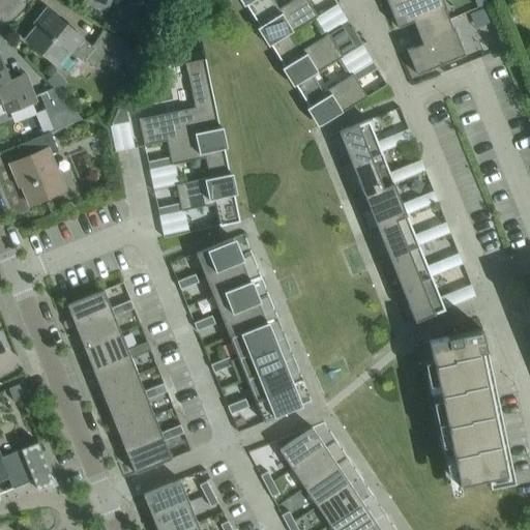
[(87,0),(86,2),(108,9),(111,0),(87,0)]
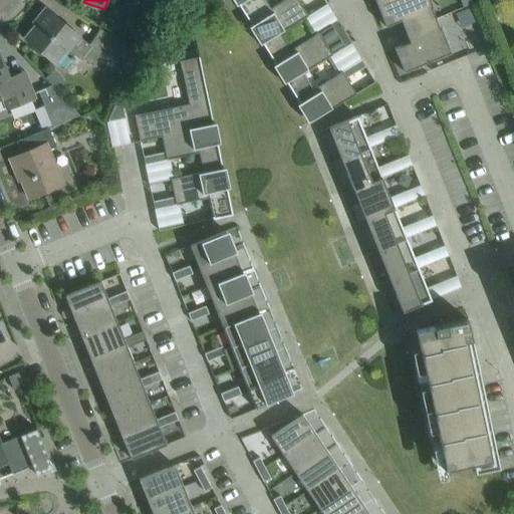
[(308,16),(298,0),(297,0),(283,0),(270,8),(264,0),(244,0),(238,4),(251,26),(249,27),(260,45),(262,43),(279,32),(279,33),(308,16)]
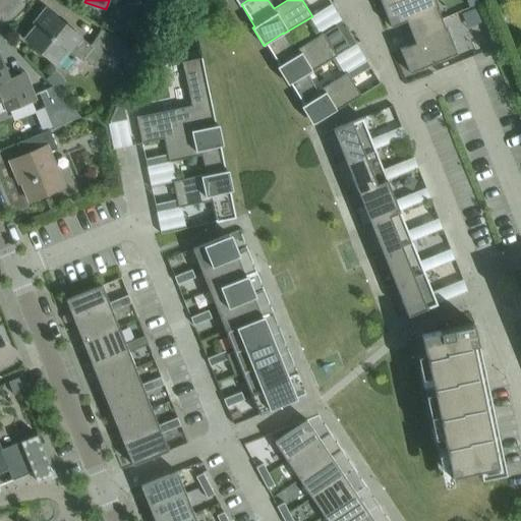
[(335,0),(322,8),(332,25),(354,13),(347,0),(335,0)]
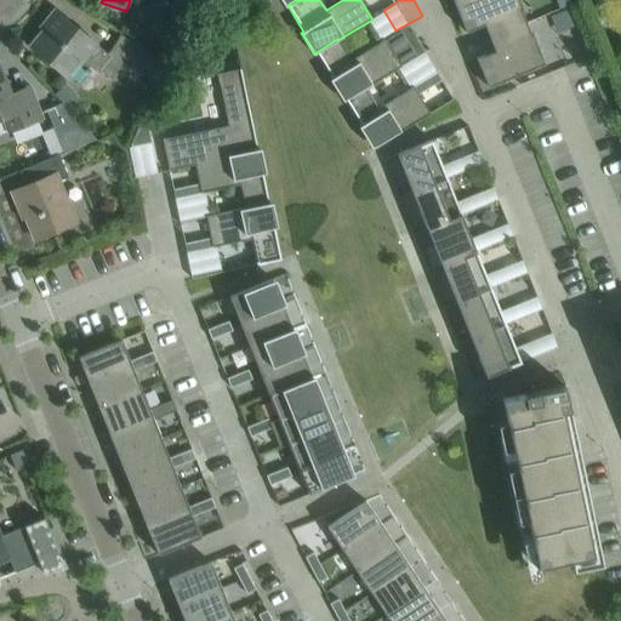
[(523,9),(519,0),(465,0),(455,5),(466,33),(473,29),(484,24),(489,38),(527,23),(520,9),(523,9)]
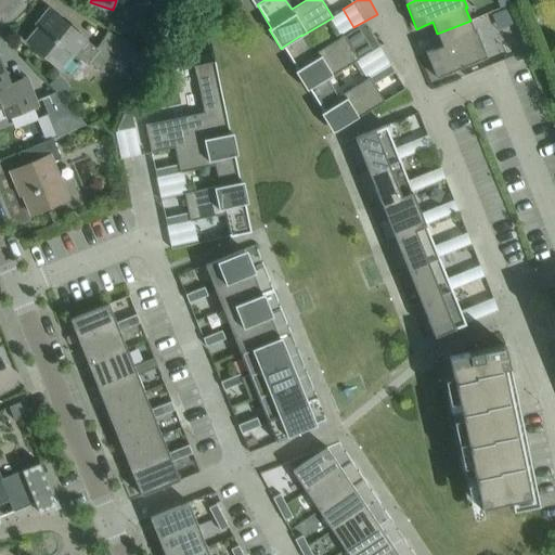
[(523,0),(515,0),(489,10),(503,49),(537,37),(523,0)]
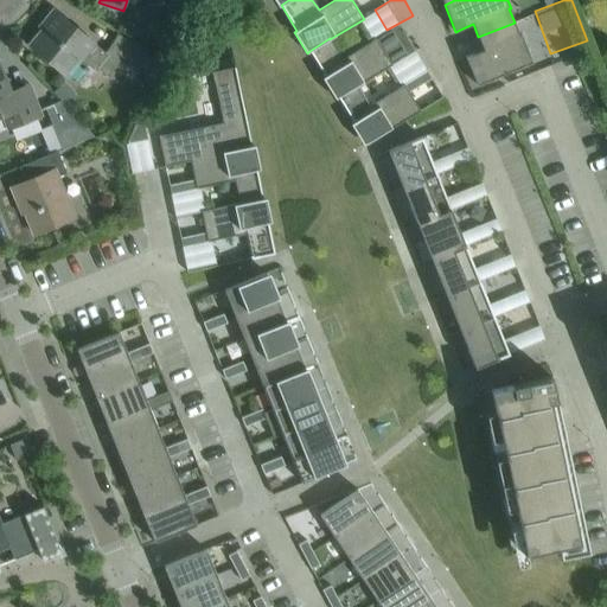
[(97,69),(107,77),(120,62),(138,74),(149,55),(117,33),(106,53),(53,10),(39,27),(42,30),(29,45),(66,76),(80,59),(94,71),(97,69)]
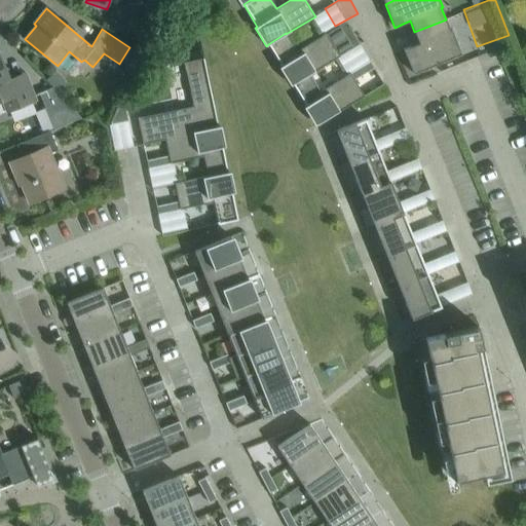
[(450,29),(446,20),(414,32),(418,43),(410,46),(403,49),(413,74),(461,54),(451,29),(450,29)]
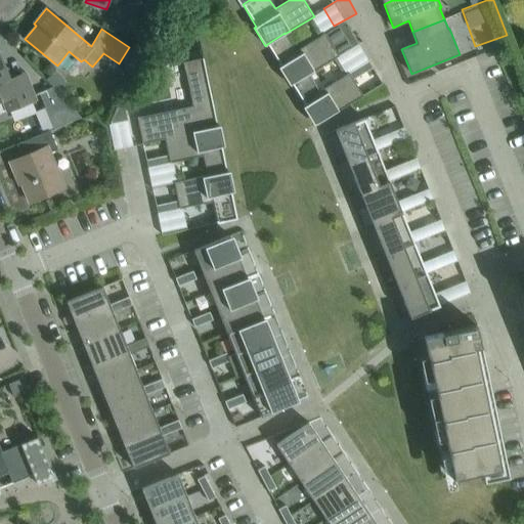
[(331,29),(324,33),(338,55),(339,56),(357,44),(343,20),(343,22),(331,29)]
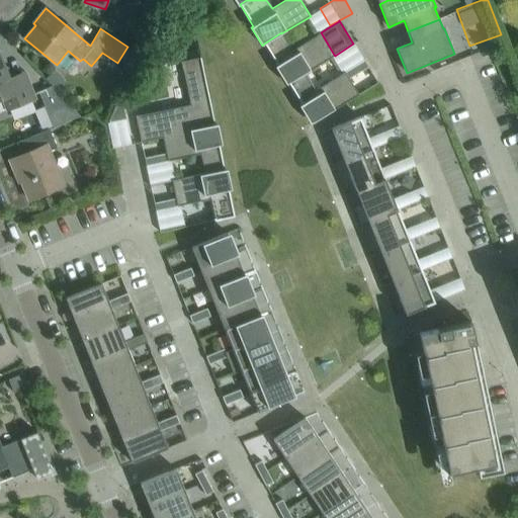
[(306,73),(335,56),(334,55),(321,32),(316,35),(291,51),(281,33),(281,32),(264,44),(277,65),(275,67),(285,84),(288,83),(288,82),(306,72),(306,73)]
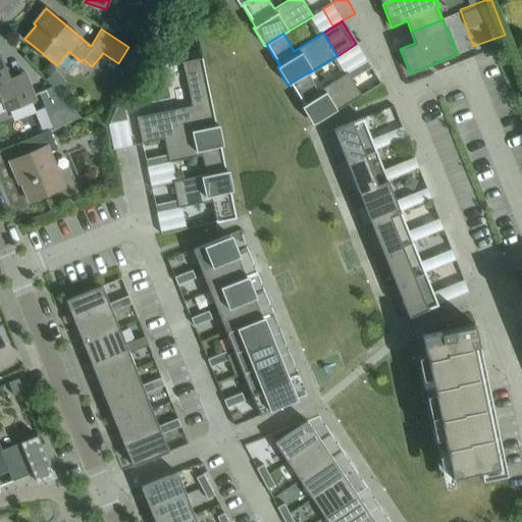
[(0,57),(0,100),(2,100),(6,112),(36,100),(27,79),(11,85),(0,57)]
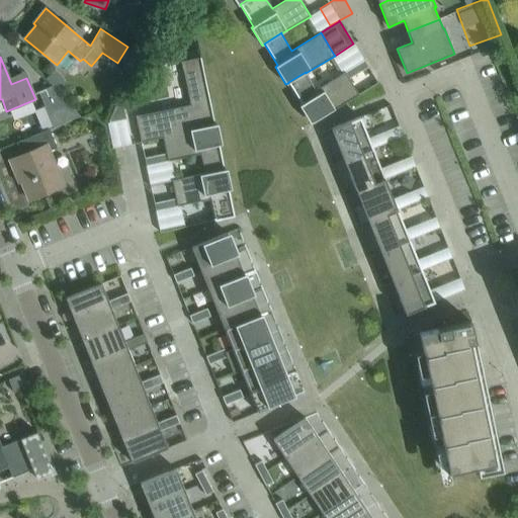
[(214,125),(214,124),(200,58),(180,62),(182,71),(183,71),(190,104),(140,115),(140,114),(135,115),(141,142),(163,138),(162,137),(214,125)]
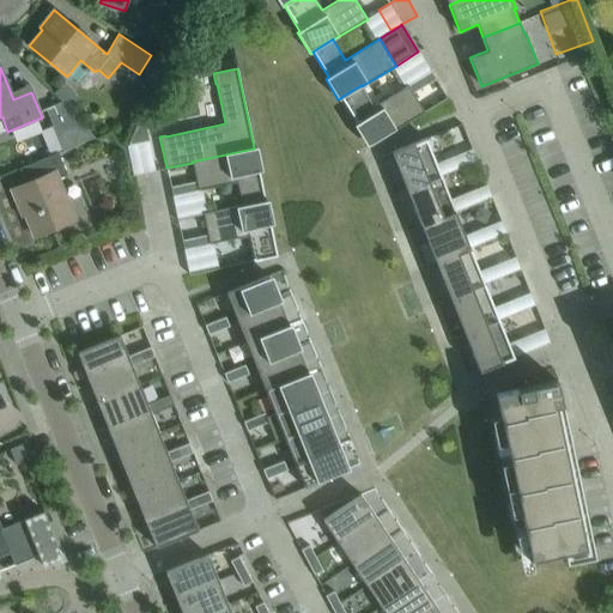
[(420,89),(435,80),(430,72),(414,80),(420,89)]
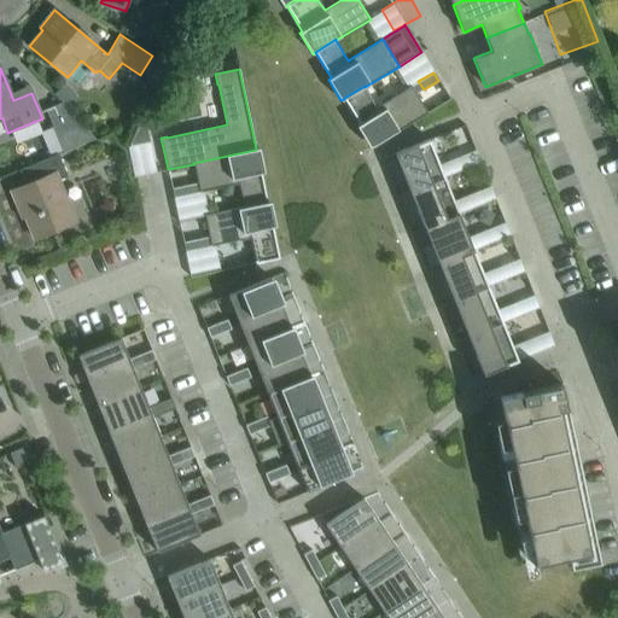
[(65,83),(53,94),(62,103),(66,109),(79,97),(65,83)]
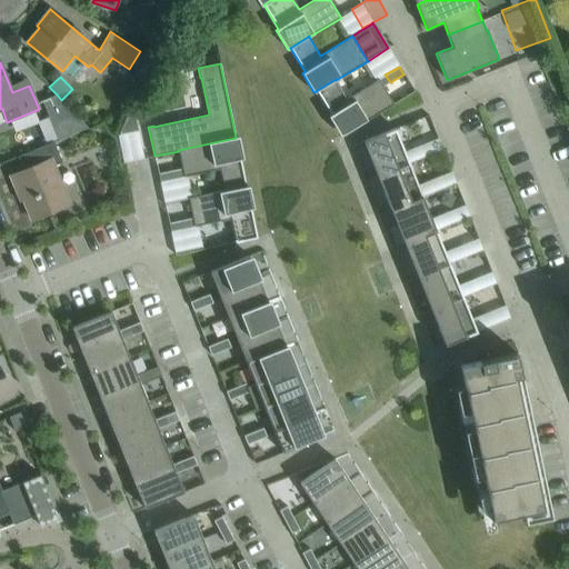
[(357,127),(393,103),(379,79),(373,82),(347,99),(336,80),(336,79),(317,90),(317,91),(331,115),(328,117),(340,136),(343,135),(357,127)]
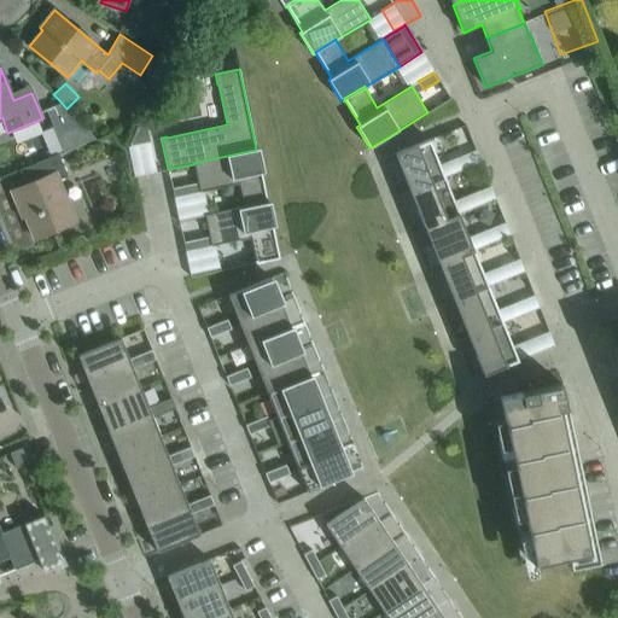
[(62,103),(46,110),(63,152),(95,139),(66,109),(62,103)]
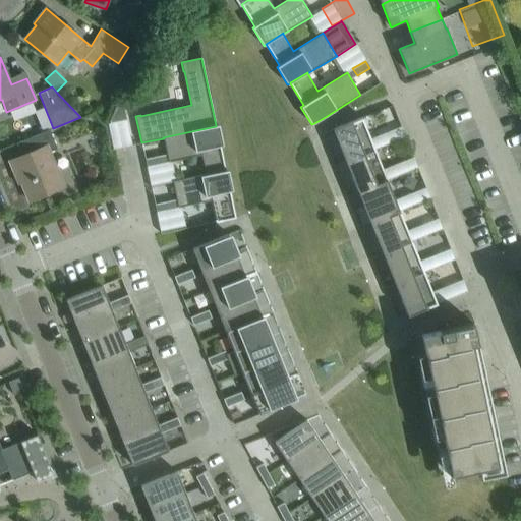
[(122,100),(118,101),(109,121),(110,123),(126,120),(122,100)]
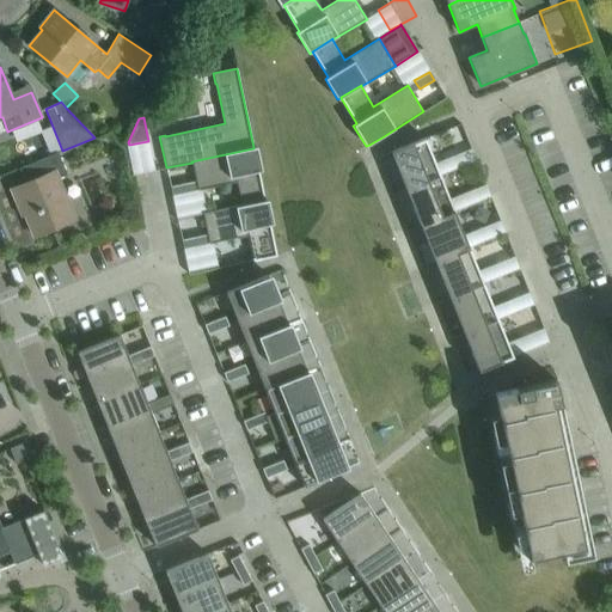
[(451,171),(446,159),(435,163),(424,139),(393,151),(393,152),(391,152),(407,189),(440,176),(451,171)]
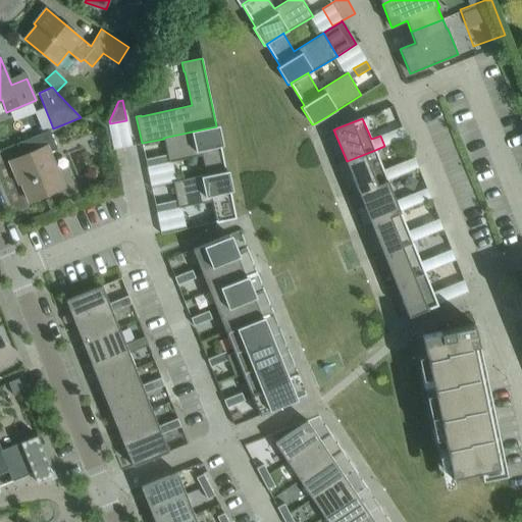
[(216,125),(216,126),(163,138),(164,139),(168,162),(174,161),(173,161),(202,155),(206,174),(206,175),(225,171),(220,146),(223,146),(219,125),(216,125)]
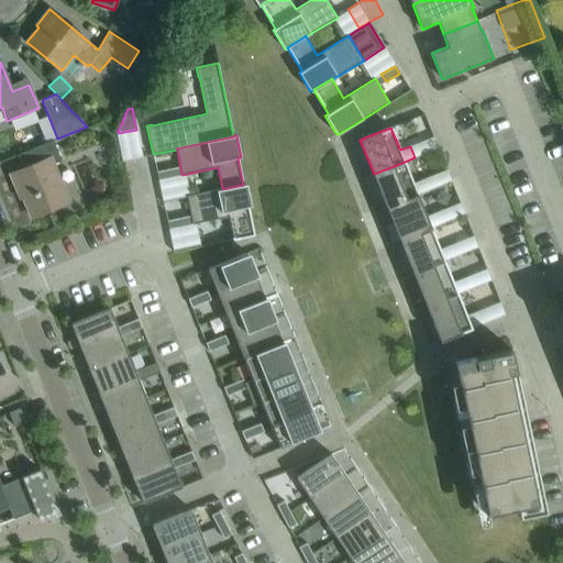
[(23,168),(10,174),(18,190),(20,189),(31,218),(68,202),(53,165),(62,161),(53,141),(17,155),(23,168)]
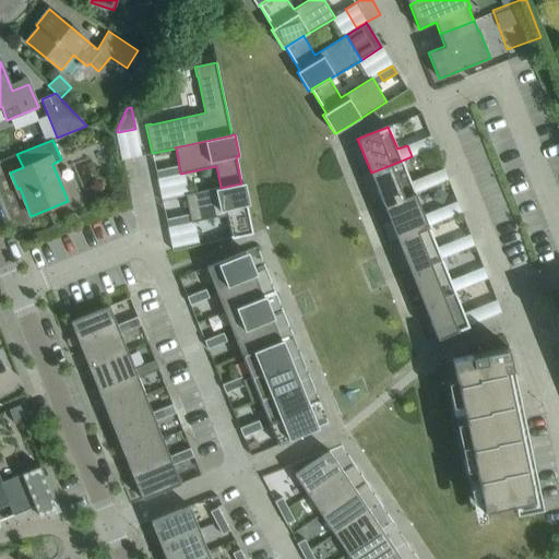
[(425,189),(420,178),(411,181),(402,161),(371,173),(384,205),(415,193),(425,189)]
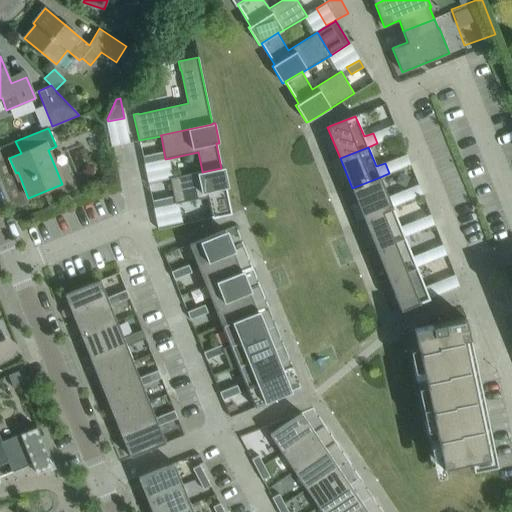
[(143,156),(145,164),(158,161),(157,153),(143,156)]
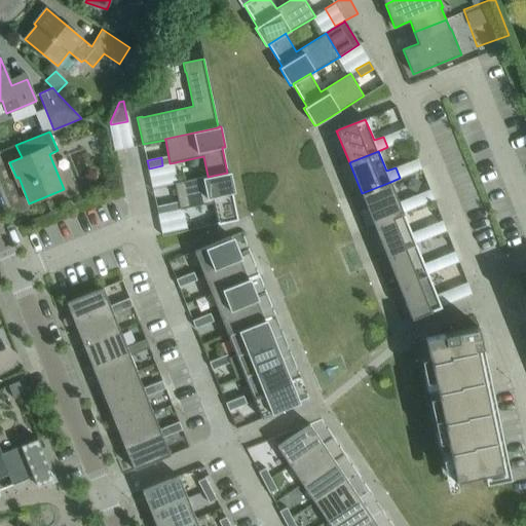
[(227,173),(208,177),(208,176),(174,183),(180,210),(185,209),(185,208),(213,202),(217,222),(217,224),(224,223),(237,220),(232,193),(235,192),(230,172),(227,173)]
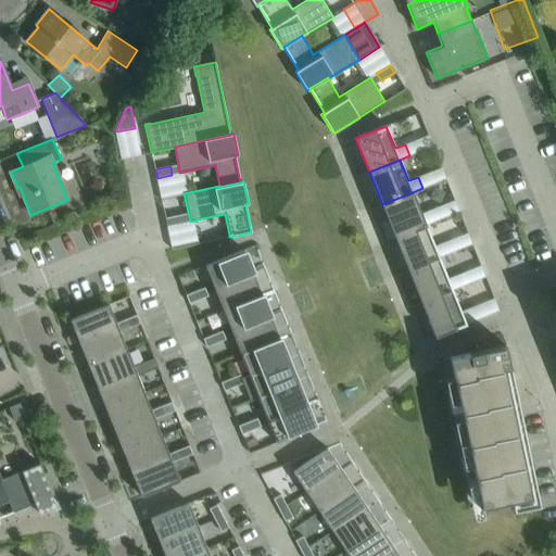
[(436,220),(431,210),(421,213),(413,192),(382,204),(395,237),(426,225),(436,220)]
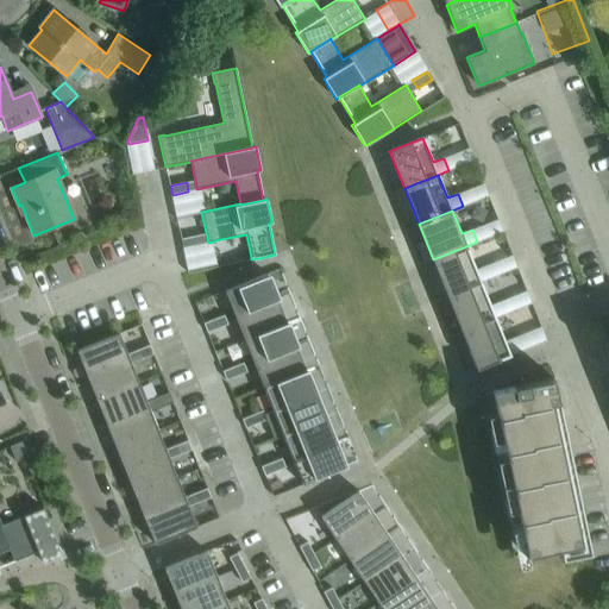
[(472,230),(477,242),(489,237),(484,225),(472,230)]
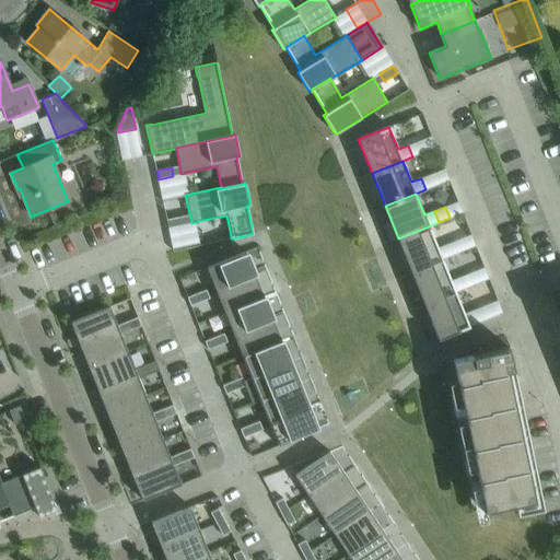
[(166,219),(168,228),(184,224),(182,217),(166,219)]
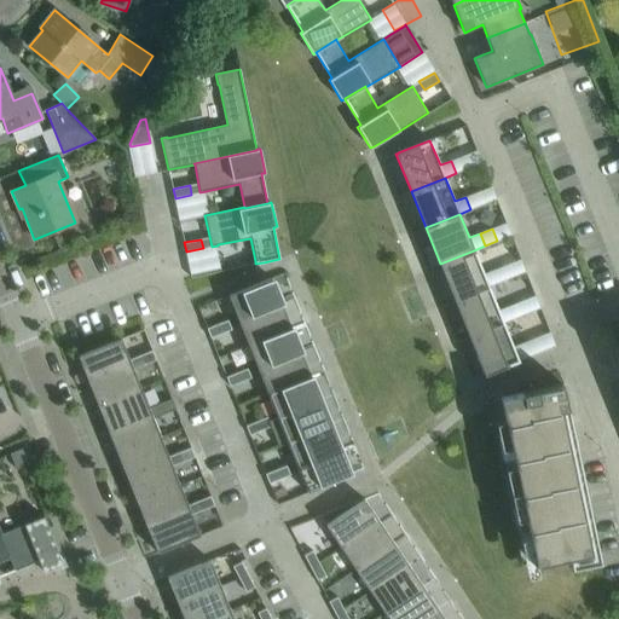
[(489,287),(474,250),(440,264),(455,300),(489,287)]
